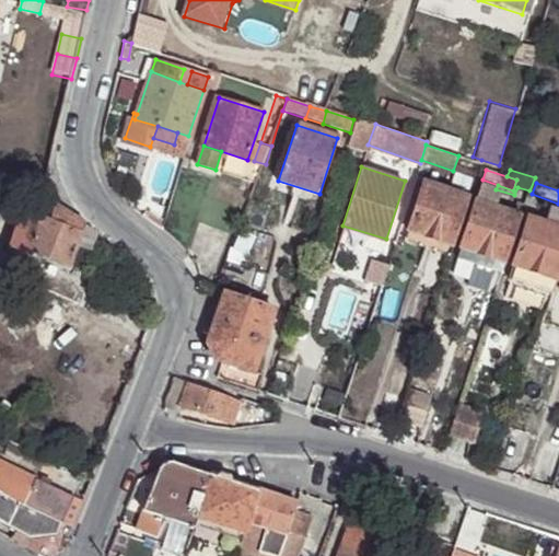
[(453,244),(468,198),(423,184),(408,230),(453,244)]
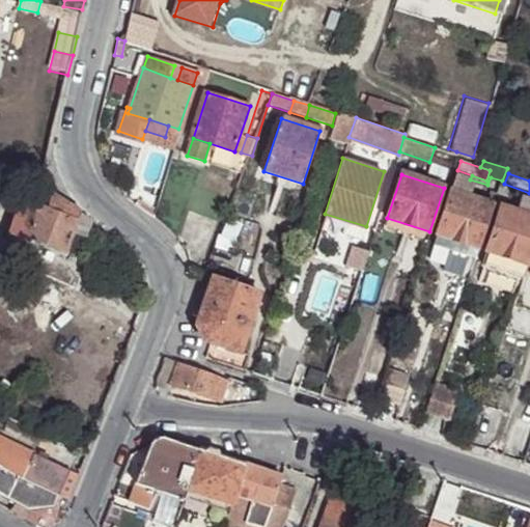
[(479,249),(495,204),(489,202),(452,191),(438,234),(479,249)]
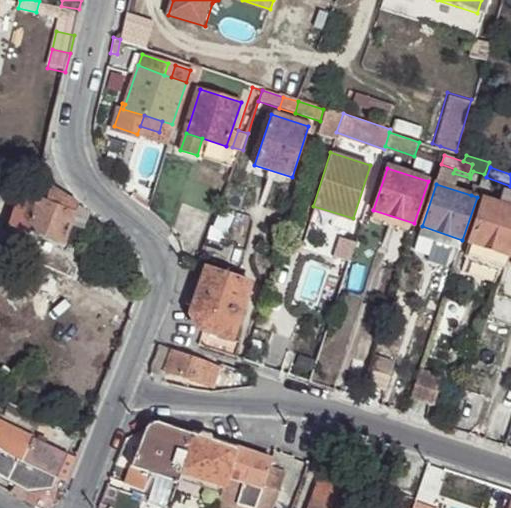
[(477,197),(480,185),(474,184),(471,195),(477,197)]
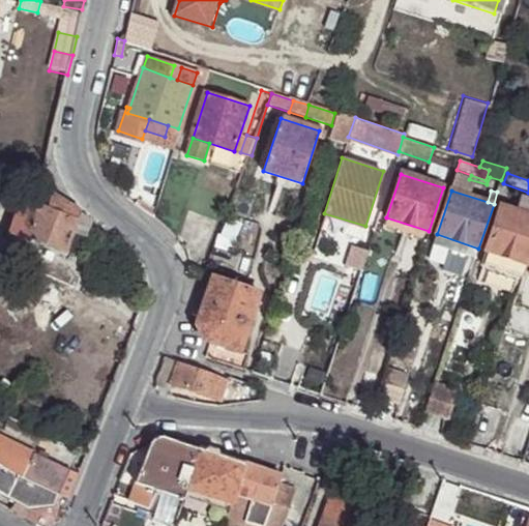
[(82,220),(47,205),(37,203),(16,198),(0,194),(0,227),(7,230),(29,237),(30,234),(67,251),(76,232),(82,220)]
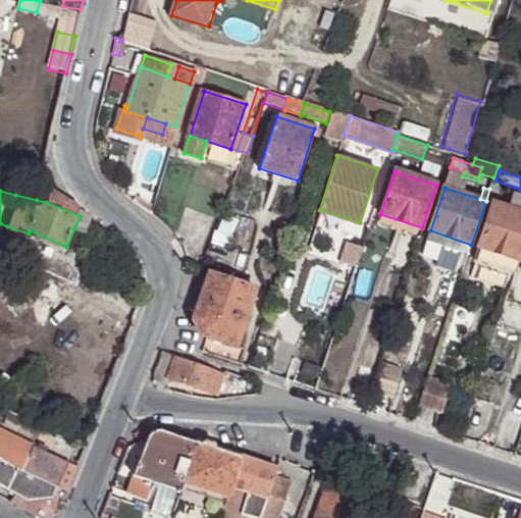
[(83,210),(50,191),(46,202),(81,216),(74,228),(86,234),(93,218),(83,210)]
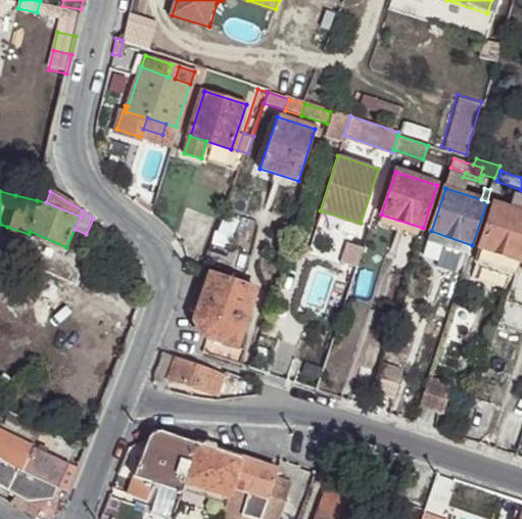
[(480,248),(521,262),(521,213),(494,204),(480,248)]
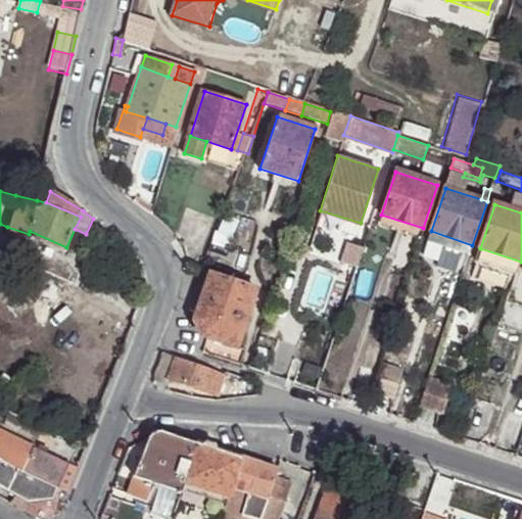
[(377,225),(420,239),(423,228),(381,215),(377,225)]
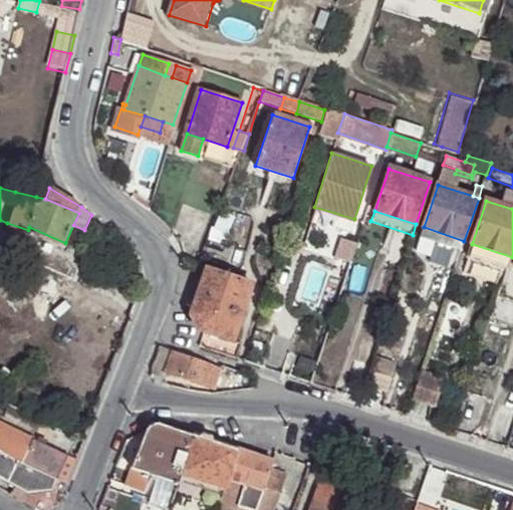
[(460,251),(464,241),(424,227),(421,238),(460,251)]
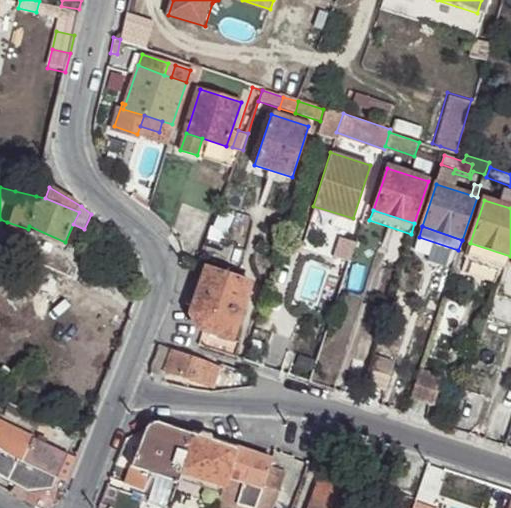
[(467,254),(507,266),(510,258),(510,256),(470,243),(467,254)]
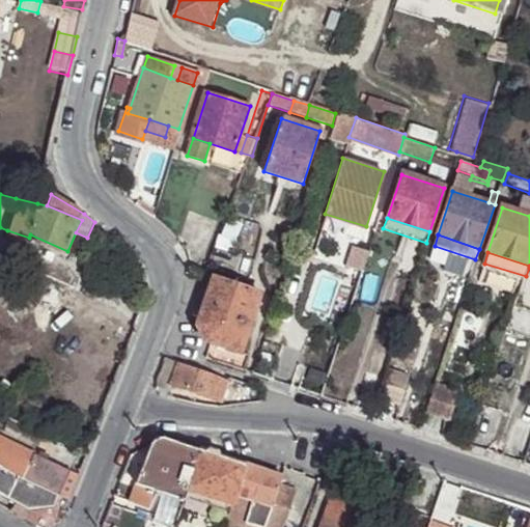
[(261,292),(214,276),(201,317),(212,340),(241,350),(261,292)]
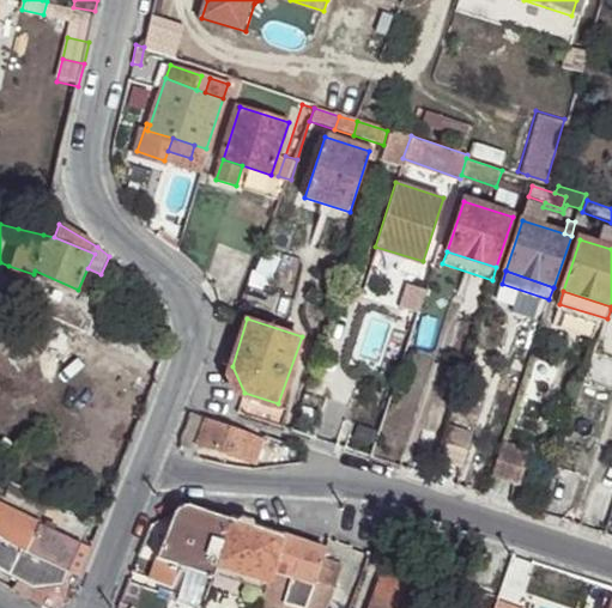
[(182,437),(181,444),(195,450),(199,442),(206,415),(193,411),(182,437)]
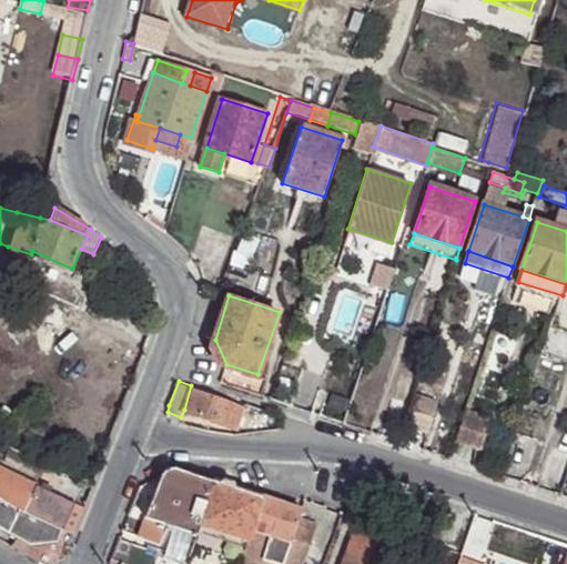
[(191,385),(184,410),(236,427),(244,405),(191,385)]
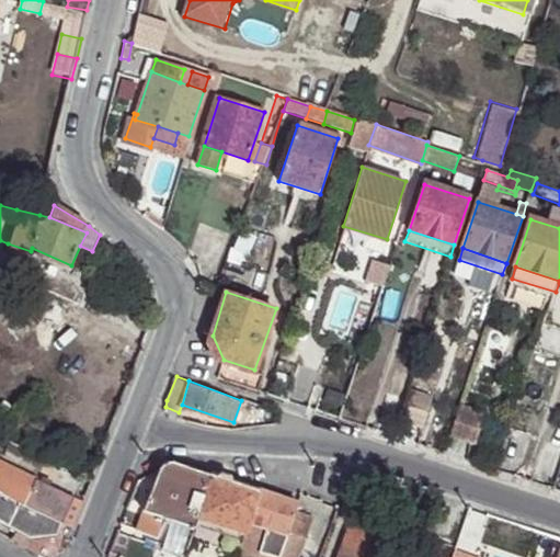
[(411,387),(400,418),(402,419),(416,423),(421,425),(432,395),(411,387)]
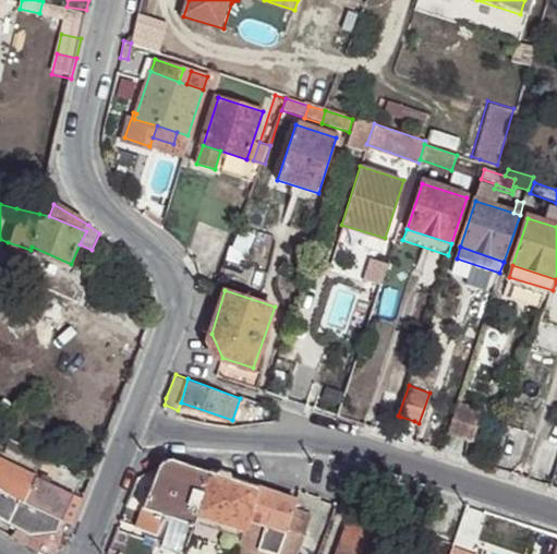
[(457,401),(447,432),(449,433),(464,438),(470,441),(480,410),(457,401)]
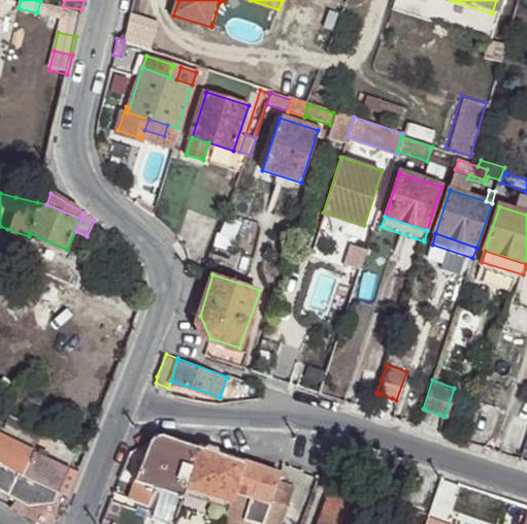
[(0,432),(0,459),(9,464),(21,441),(0,432)]
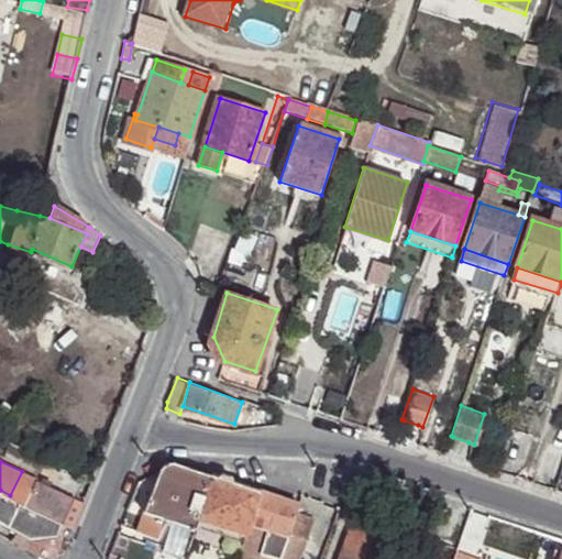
[(175,462),(161,469),(146,510),(166,517),(173,519),(195,528),(197,525),(199,517),(215,474),(175,462)]
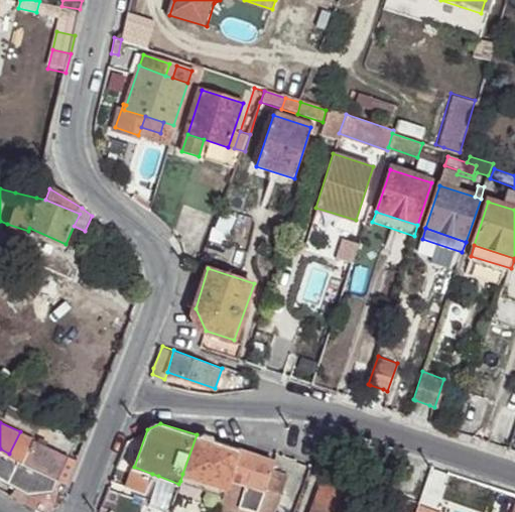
[(20,431),(9,454),(22,462),(33,437),(20,431)]
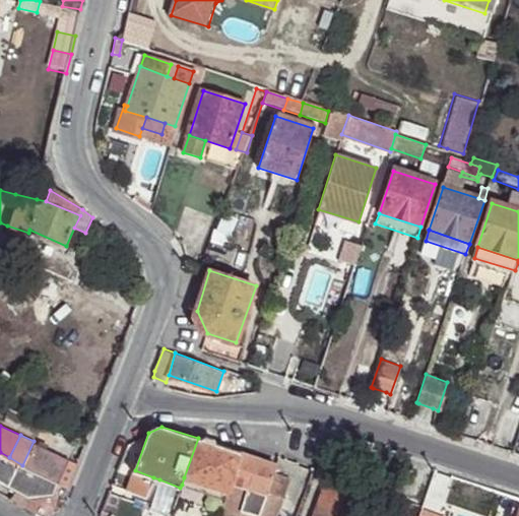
[(241,453),(198,438),(184,477),(228,492),(229,489),(231,479),(241,453)]
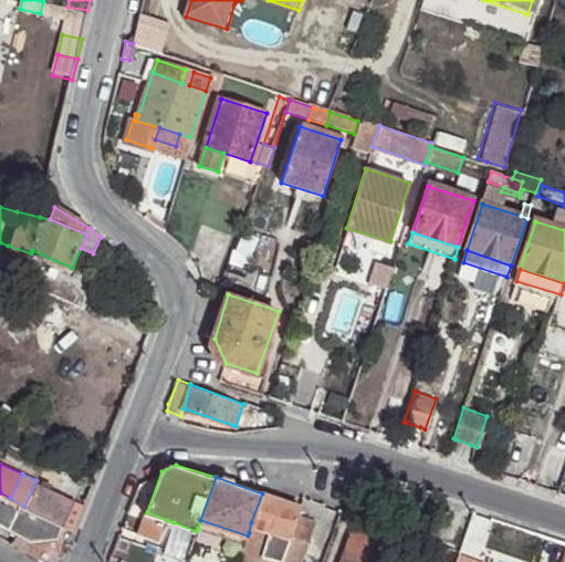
[(10,498),(0,492),(0,522),(30,541),(59,538),(76,501),(37,480),(24,507),(10,498)]
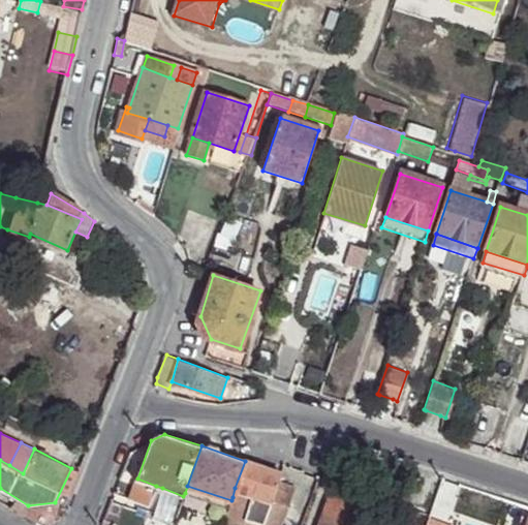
[(282,472),(245,461),(235,488),(233,497),(231,500),(229,508),(225,521),(235,524),(242,524),(245,518),(266,524),(280,524),(296,486),(279,480),(282,472)]
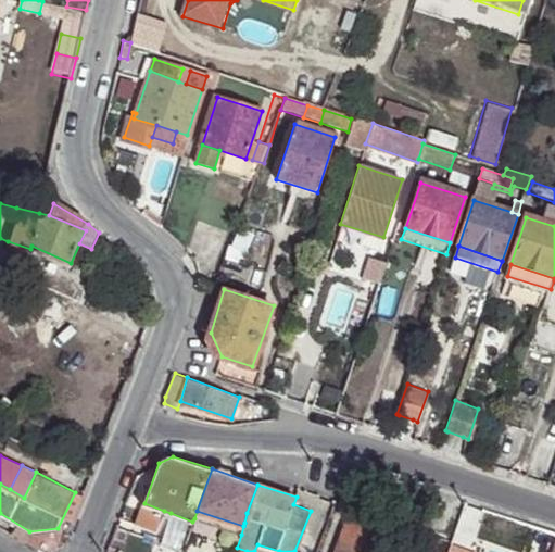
[(164,511),(144,503),(137,523),(156,528),(164,511)]
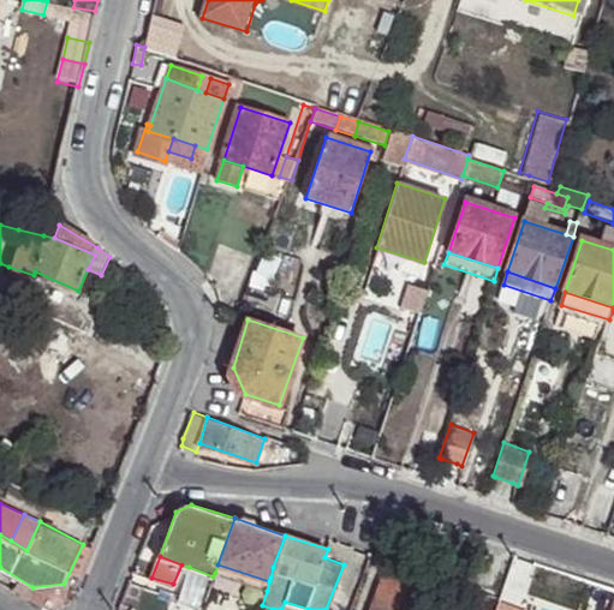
[(183,587),(189,567),(182,564),(173,584),(183,587)]
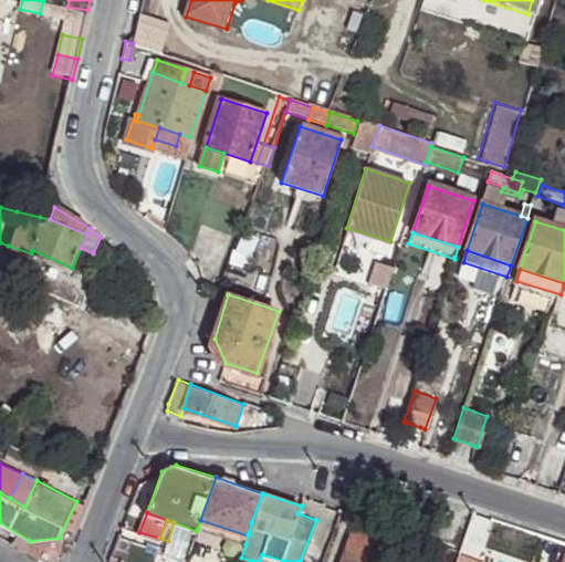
[(248,536),(200,520),(198,528),(246,544),(248,536)]
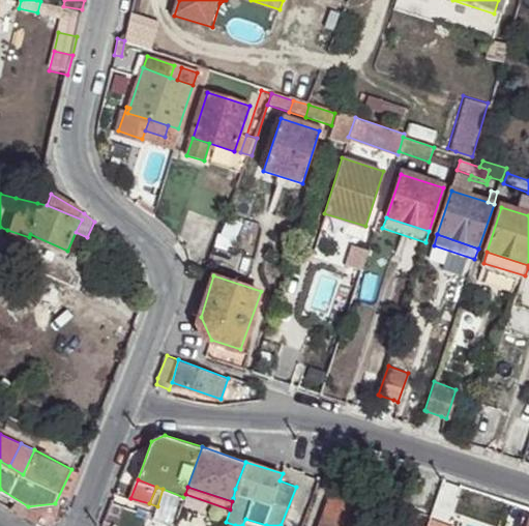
[(172,518),(177,516),(183,497),(163,489),(157,506),(160,514),(172,518)]
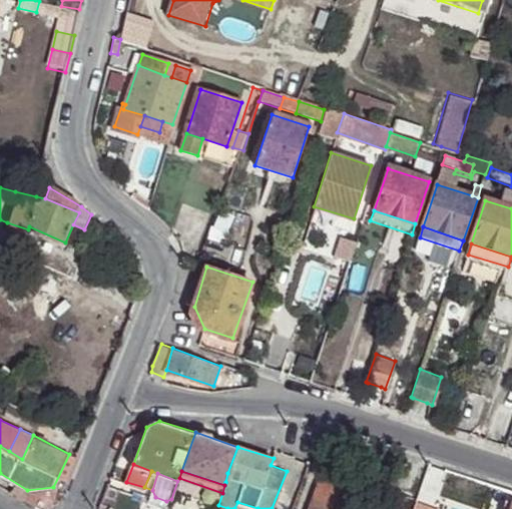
[(420,500),(434,505),(443,481),(429,476),(420,500)]
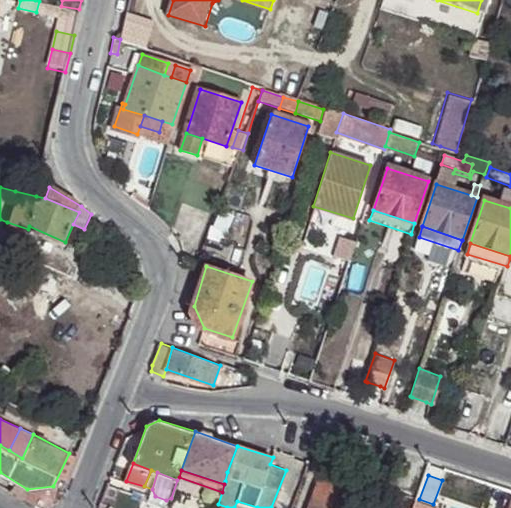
[(351,507),(357,494),(358,492),(333,483),(320,478),(308,507),(351,507)]
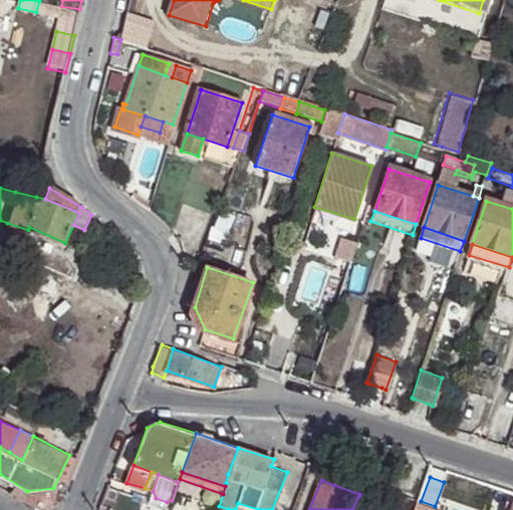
[(160,509),(163,509),(167,502),(156,498),(153,507),(160,509)]
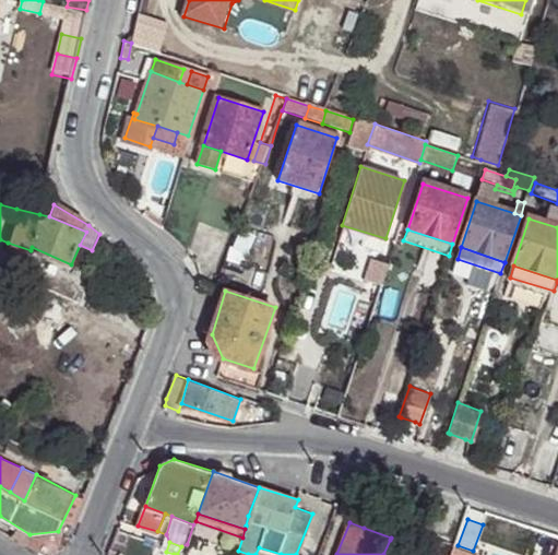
[(547,554),(556,554),(557,551),(557,547),(551,545),(547,554)]
